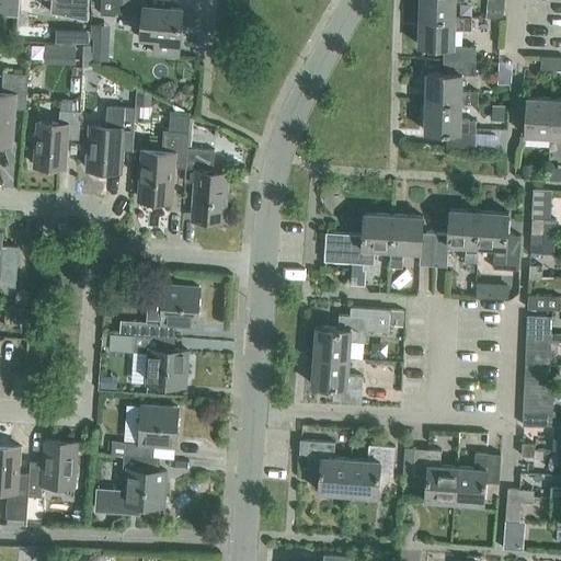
[(0,0),(0,13),(18,15),(19,0),(0,0)]
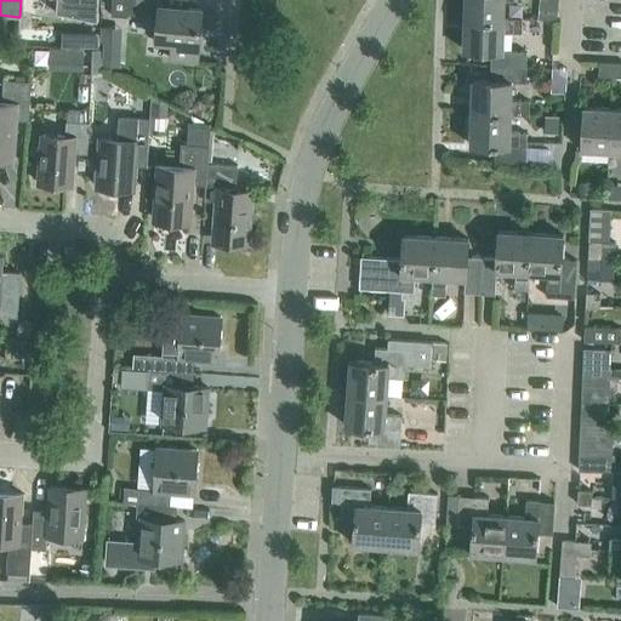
[(98,0),(57,0),(57,6),(79,7),(79,12),(98,13),(98,0)]
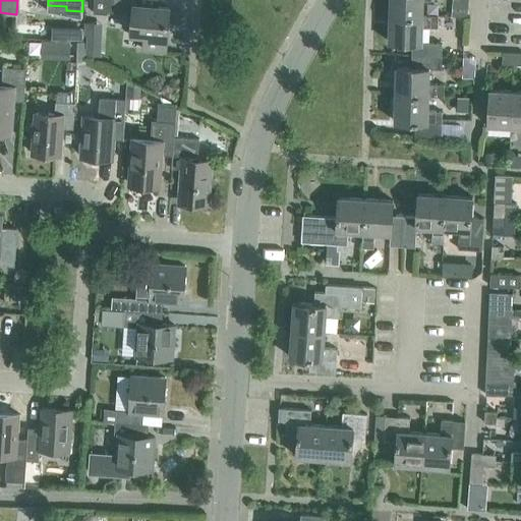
[(165,51),(167,36),(169,7),(137,5),(137,0),(94,0),(93,12),(107,13),(107,11),(112,11),(133,13),(131,33),(145,35),(143,50),(165,51)]
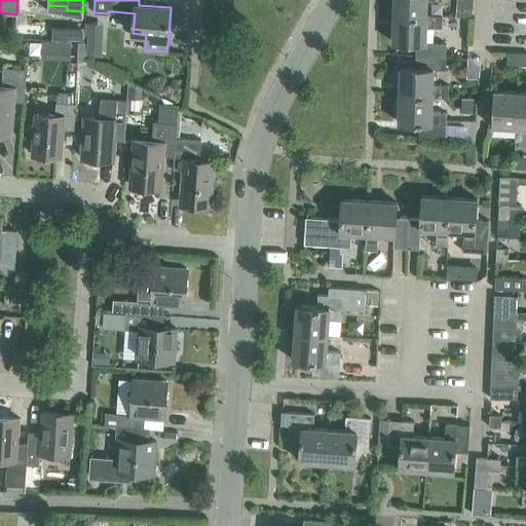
[(393,0),(393,14),(426,15),(426,14),(426,0),(393,0)]
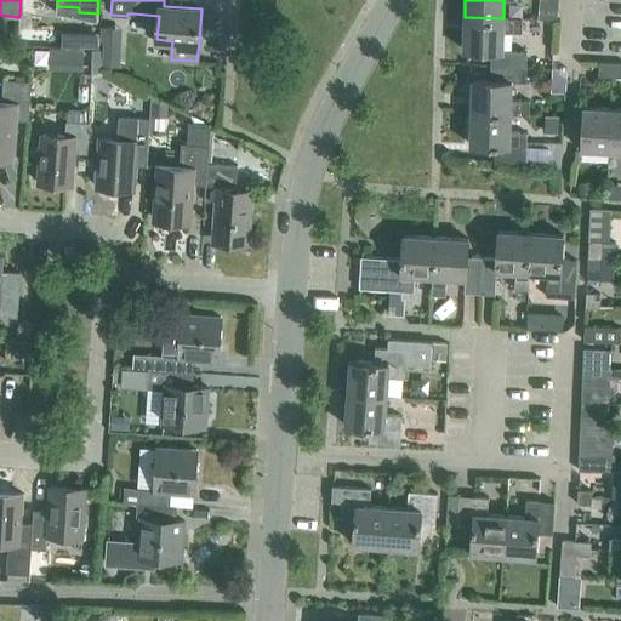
[(522,18),(503,17),(503,18),(465,17),(463,50),(491,50),(491,66),(527,67),(527,51),(503,50),(503,32),(522,32),(522,18)]
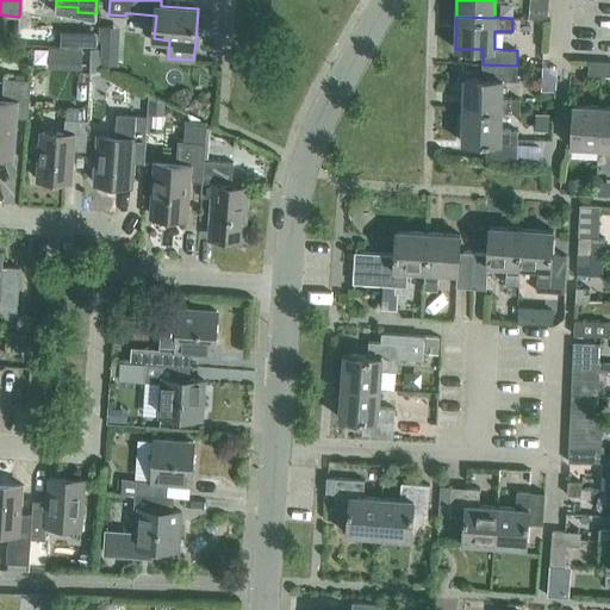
[(58,44),(94,45),(94,30),(58,30),(58,44)]
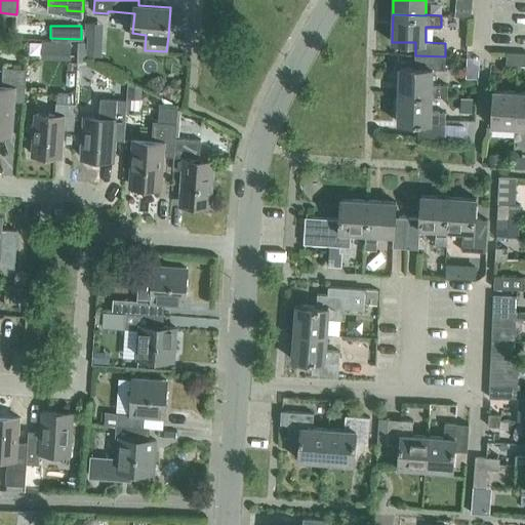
[(86,55),(102,56),(102,36),(87,36),(86,55)]
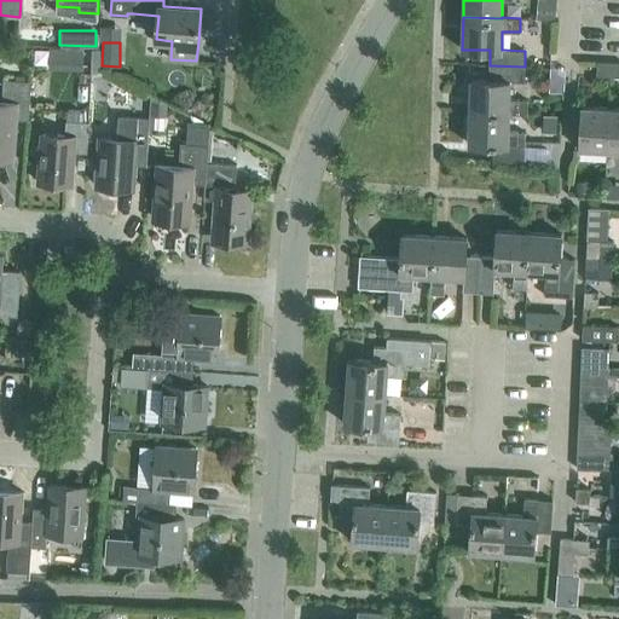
[(100,73),(102,48),(91,48),(90,75),(100,73)]
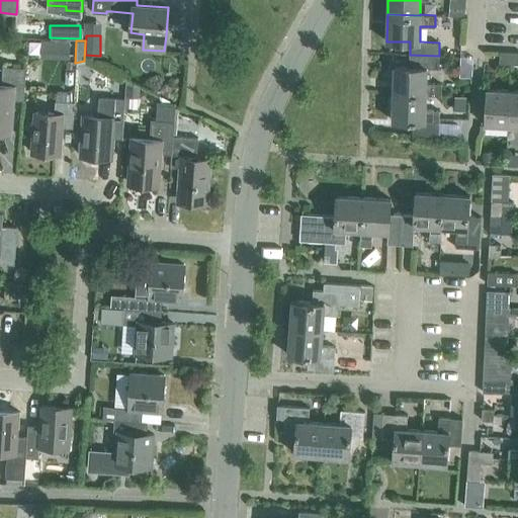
[(511,64),(511,52),(500,52),(499,63),(511,64)]
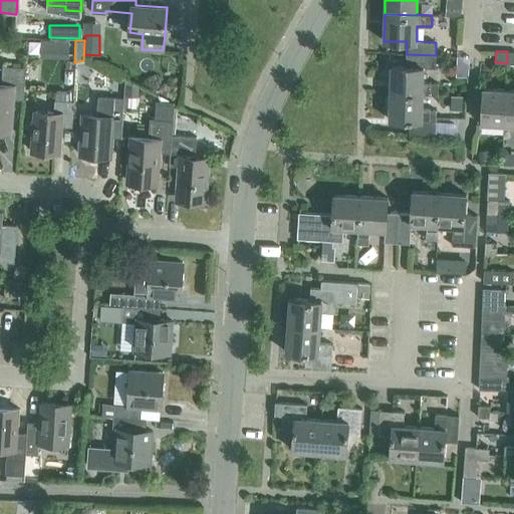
[(435,67),(436,55),(407,54),(406,66),(391,65),(390,92),(423,93),(423,94),(438,94),(438,83),(423,82),(424,67),(435,67)]
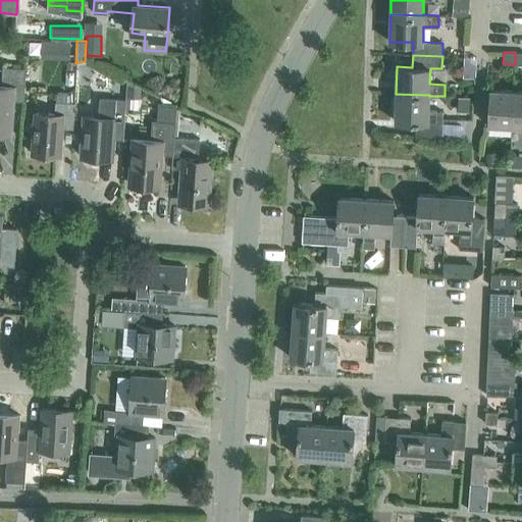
[(88,66),(80,66),(80,79),(88,77),(88,66)]
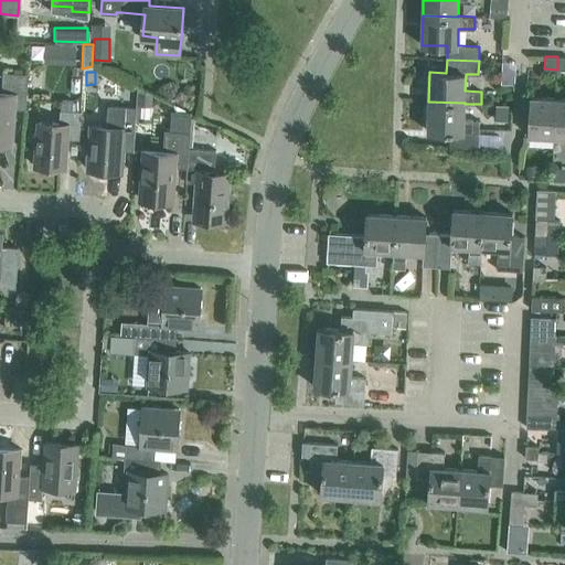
[(25,109),(28,74),(3,73),(2,95),(0,94),(0,140),(12,142),(14,109),(25,109)]
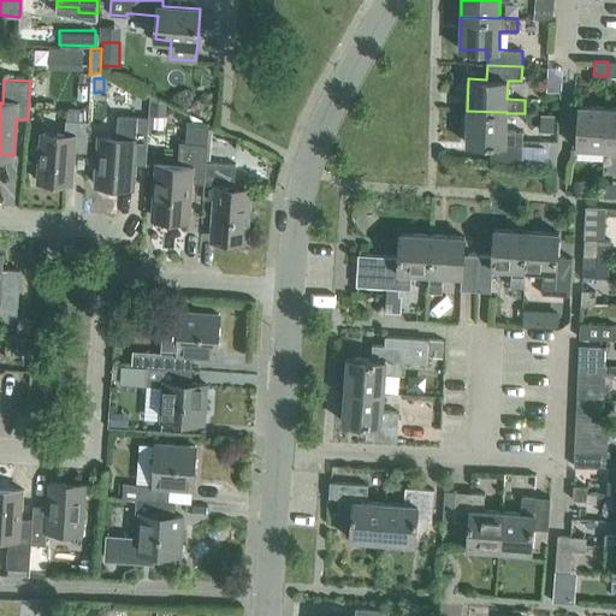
[(150,112),(165,113),(166,101),(150,100),(150,112)]
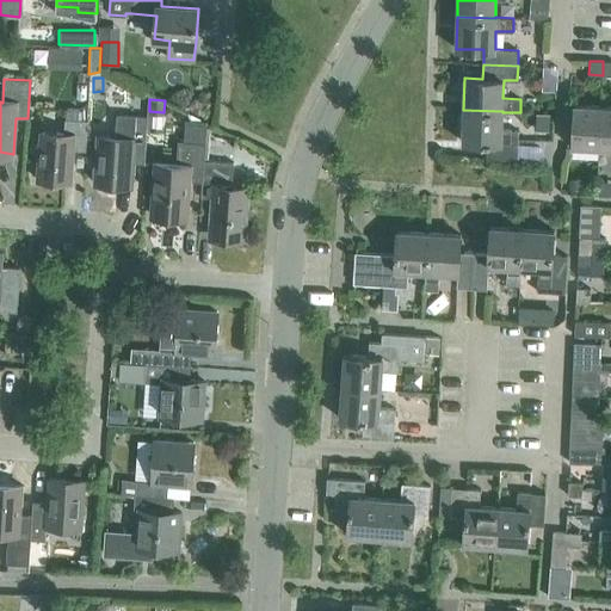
[(598,148),(600,105),(574,104),(572,147),(598,148)]
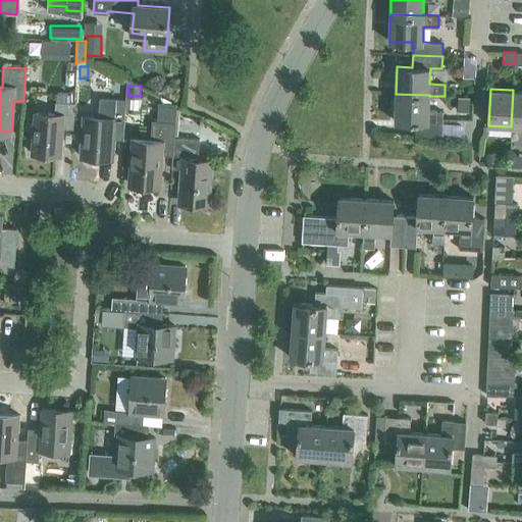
[(521,90),(513,90),(511,126),(521,126),(521,90)]
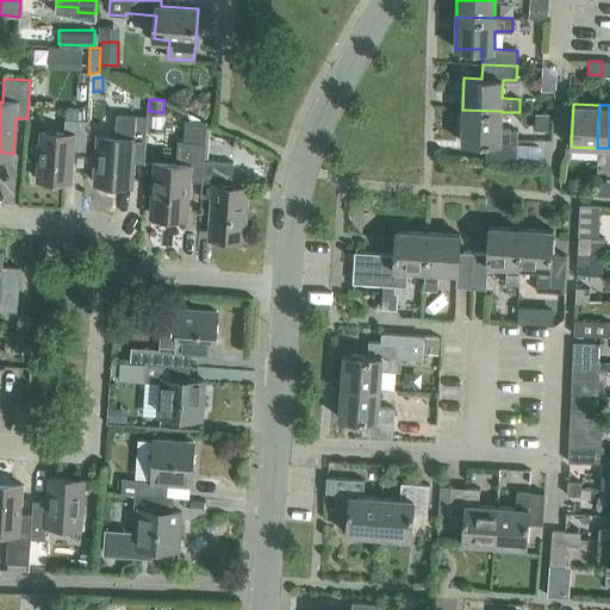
[(66,107),(64,119),(79,120),(79,109),(66,107)]
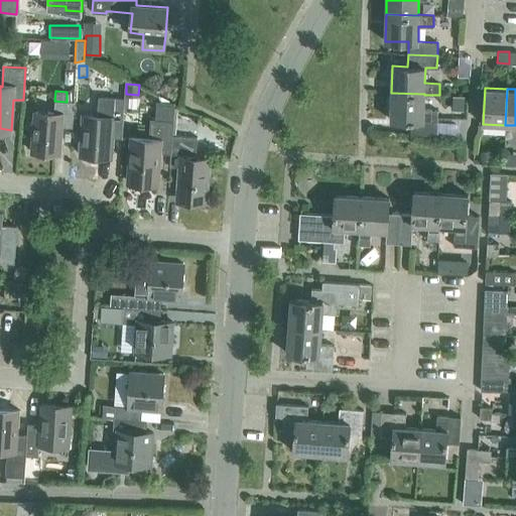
[(423,110),(424,95),(424,94),(391,93),(390,120),(411,120),(410,133),(436,134),(437,110),(423,110)]
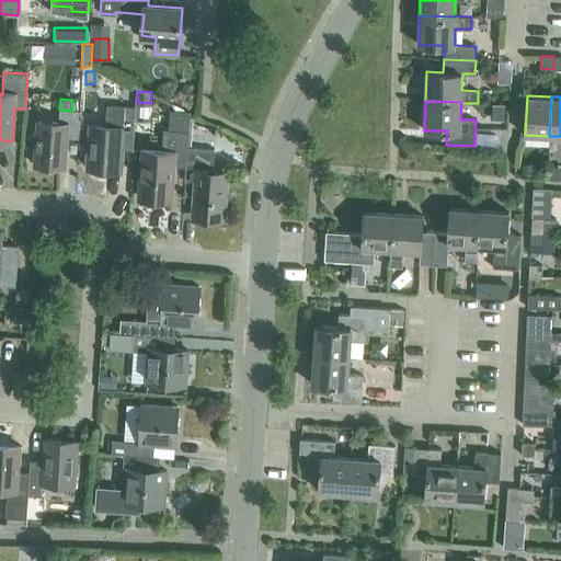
[(133,150),(135,115),(136,107),(107,105),(105,126),(90,125),(88,169),(121,171),(122,149),(133,150)]
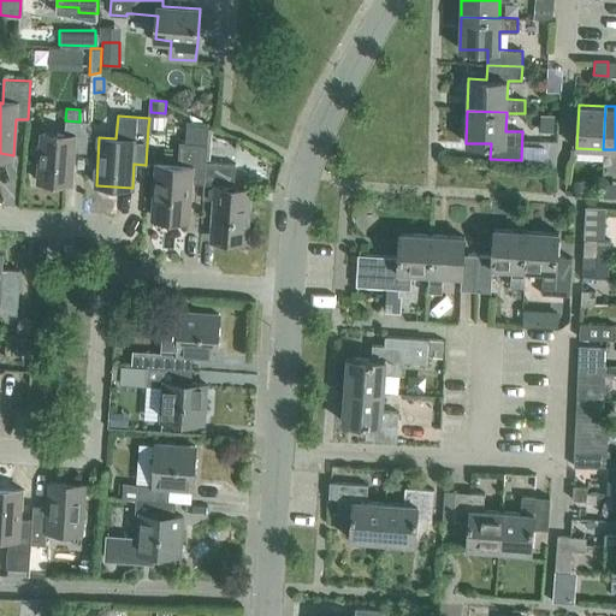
[(88,122),(80,122),(65,120),(65,135),(41,132),(37,181),(71,183),(73,150),(87,152),(88,122)]
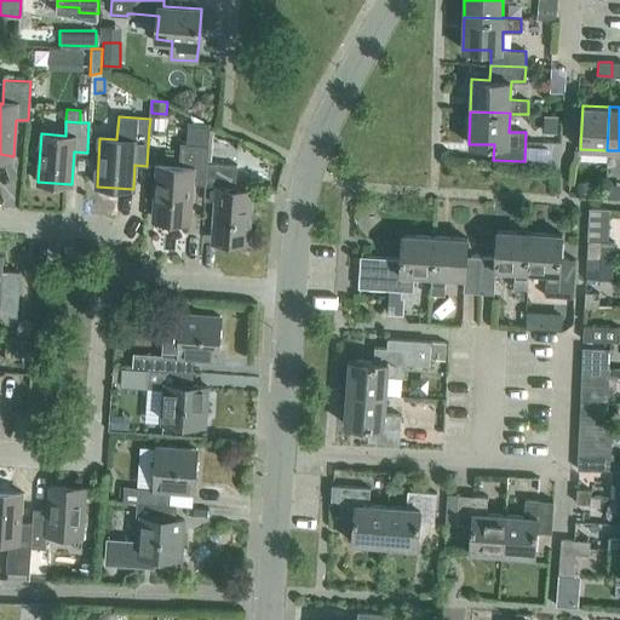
[(188,121),(187,144),(208,145),(210,124),(188,121)]
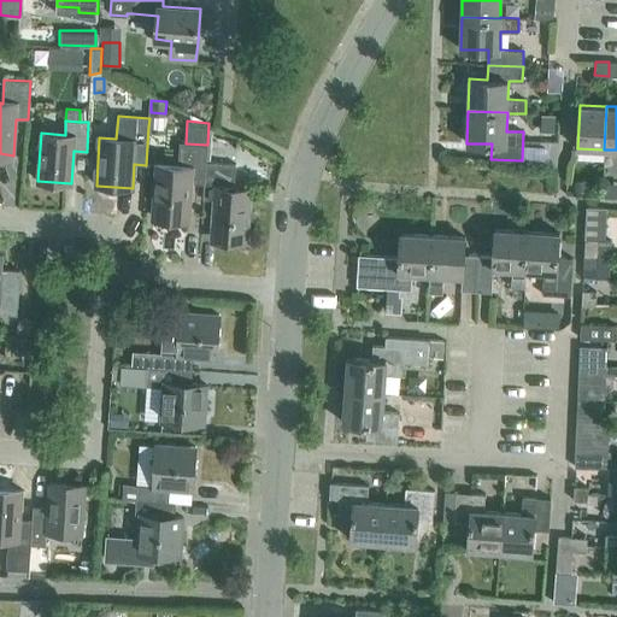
[(204,183),(206,163),(207,145),(186,144),(180,142),(178,166),(157,165),(153,216),(189,218),(192,183),(204,183)]
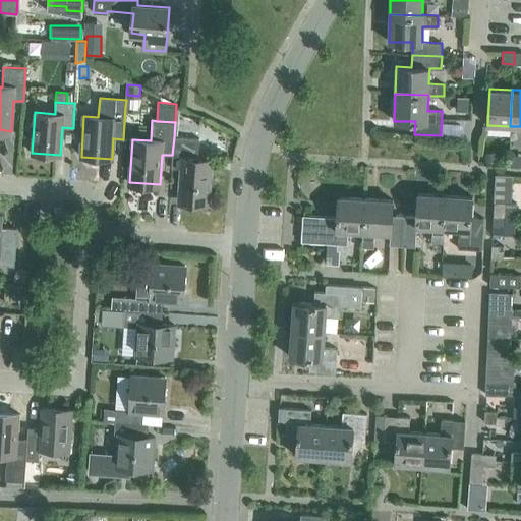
[(208,203),(211,162),(197,161),(199,138),(174,137),(172,155),(171,168),(181,169),(179,200),(208,203)]
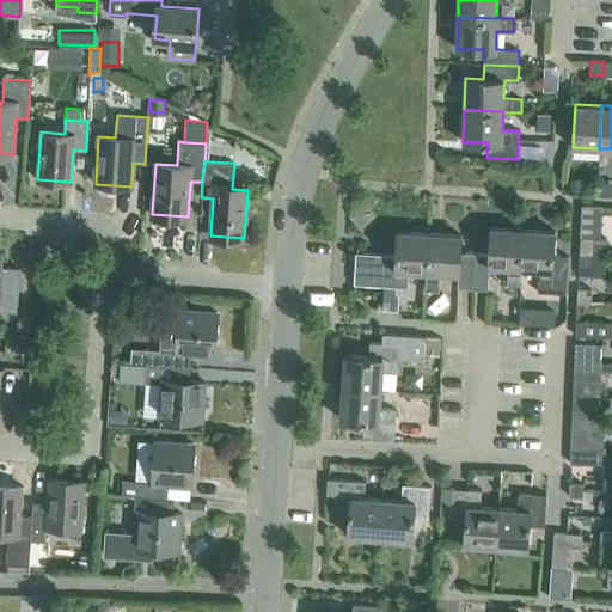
[(582,179),(571,179),(570,189),(582,190),(582,179)]
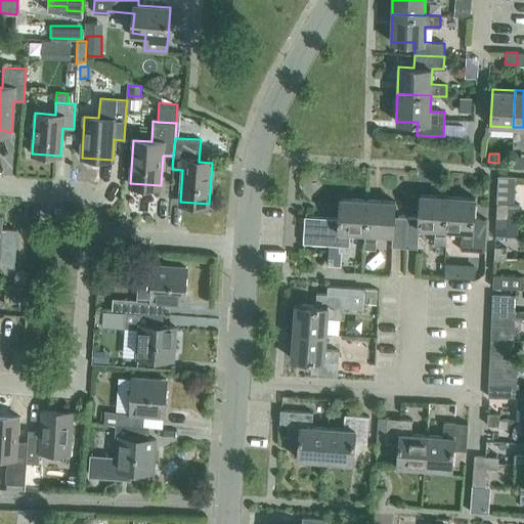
[(445,229),(447,195),(421,194),(419,218),(406,217),(404,247),(418,248),(419,227),(435,228),(434,244),(445,245),(446,229),(445,229)]
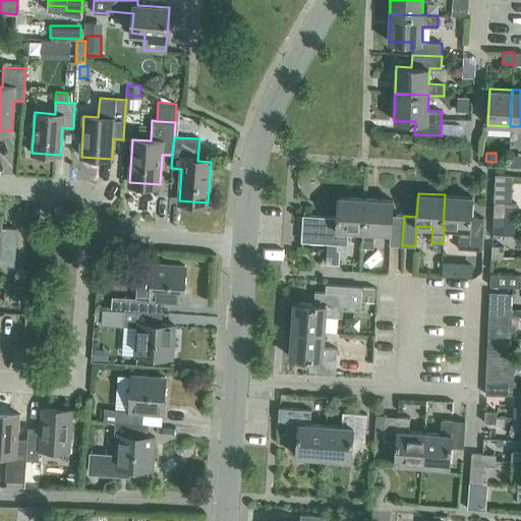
[(482,244),(483,218),(471,217),(472,196),(445,194),(443,228),(444,228),(459,229),(458,243),(482,244)]
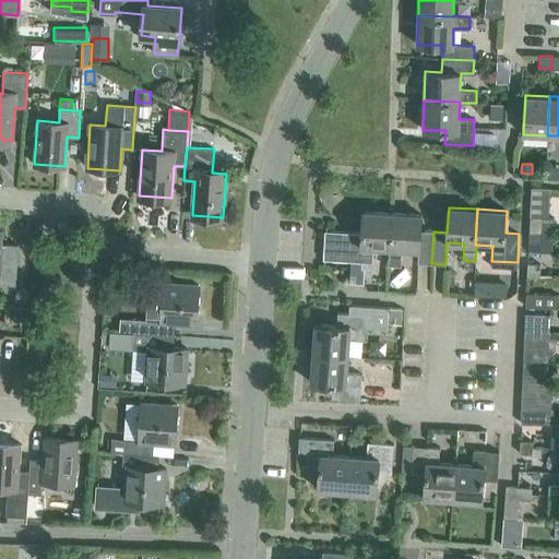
[(390,248),(392,213),(364,211),(361,234),(325,232),(324,259),(351,261),(363,262),(372,262),(373,247),(390,248)]
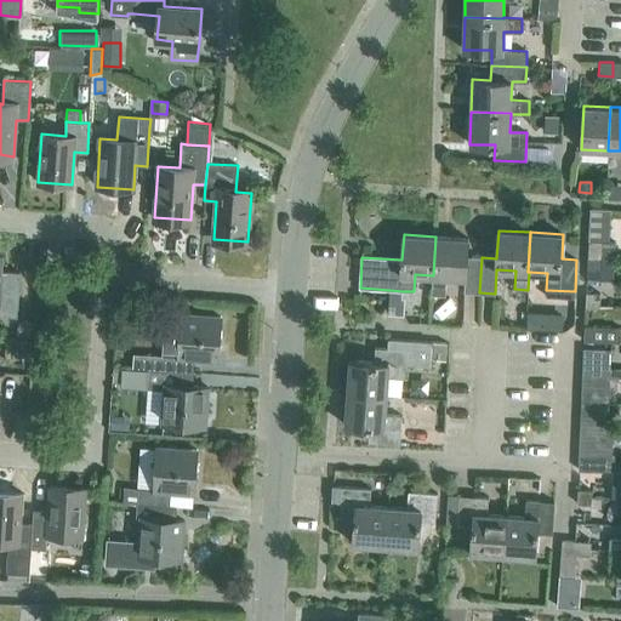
[(479,292),(482,257),(467,256),(468,238),(436,237),(433,275),(432,294),(445,295),(446,277),(465,278),(465,292),(479,292)]
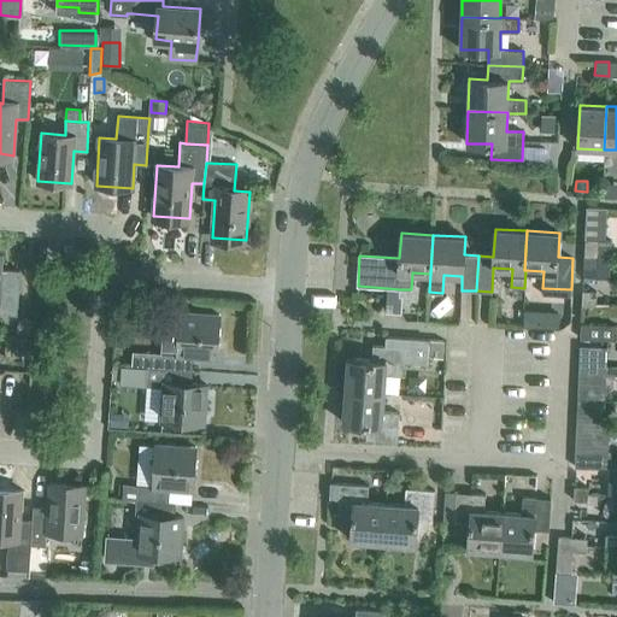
[(610,254),(611,240),(585,239),(585,252),(598,253),(610,254)]
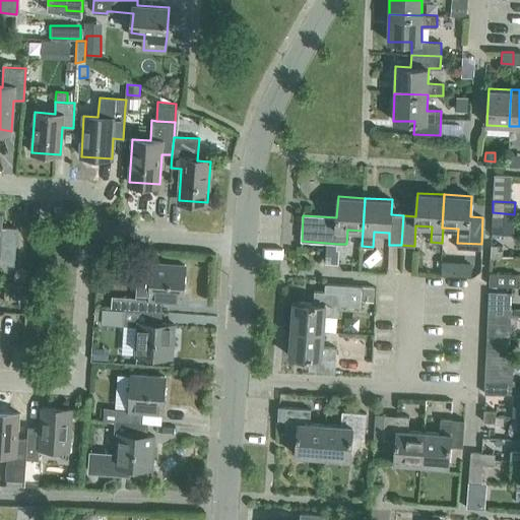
[(504,224),(504,213),(493,212),(492,224),(504,224)]
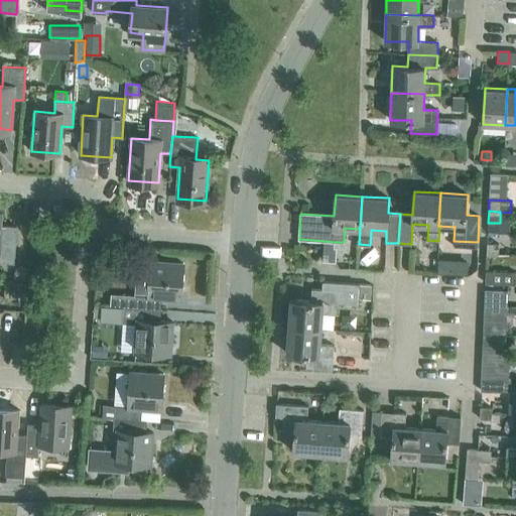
[(1,226),(1,213),(0,212),(0,259),(14,260),(16,227),(1,226)]
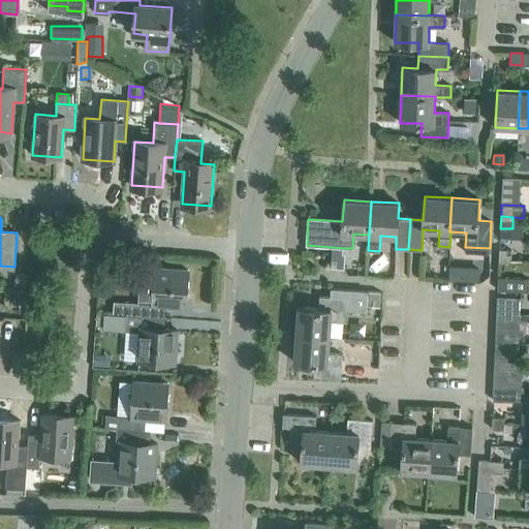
[(342,254),(343,248),(332,247),(331,268),(344,269),(344,254),(342,254)]
